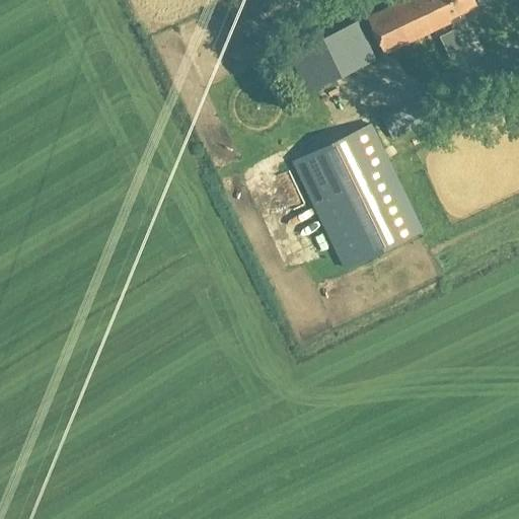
[(404,0),(368,18),(385,56),(462,18),(461,15),(476,7),(472,0),(404,0)]
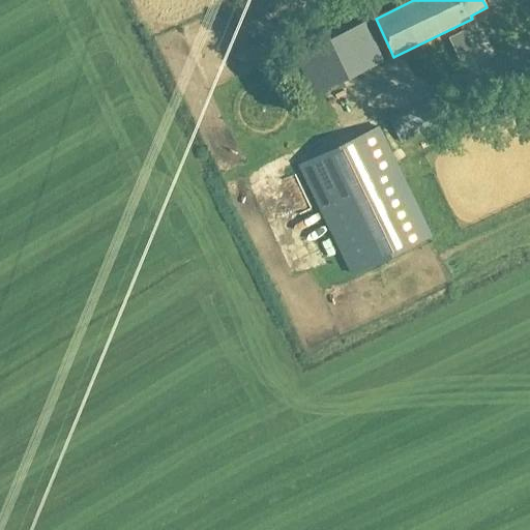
[(363,26),(294,58),(312,97),(382,65),(363,26)]
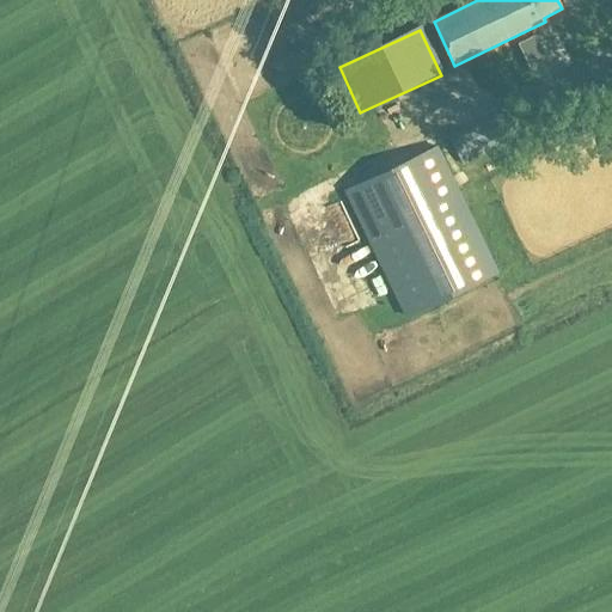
[(533,37),(518,44),(532,73),(548,66),(533,37)]
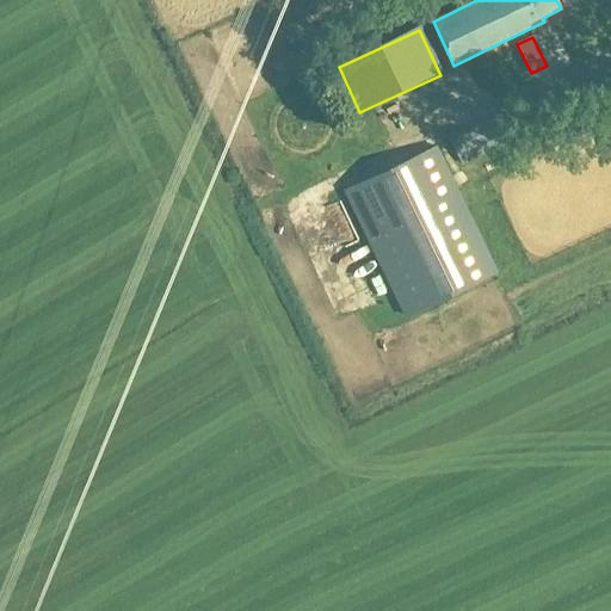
[(463,165),(514,140),(500,112),(450,139),(463,165)]
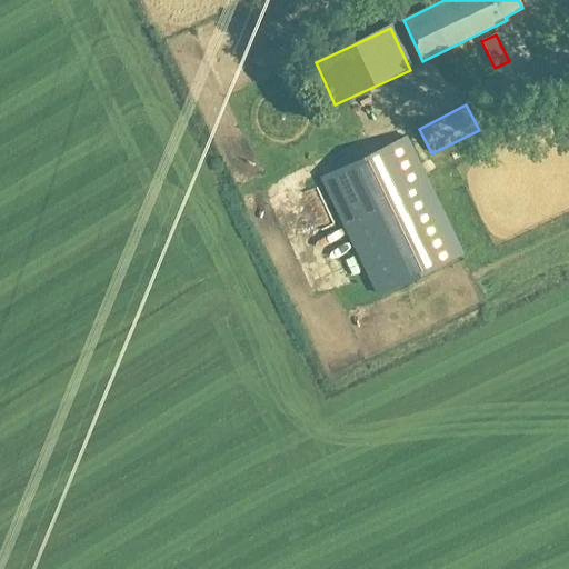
[(376,296),(465,253),(407,137),(319,177),(376,296)]
